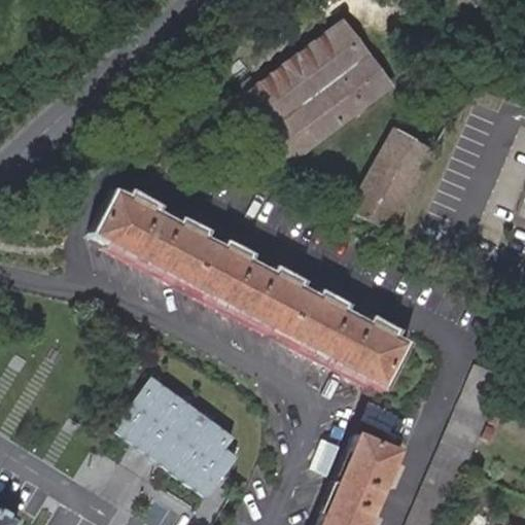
[(344,19),(237,96),(285,162),(392,84),(344,19)]
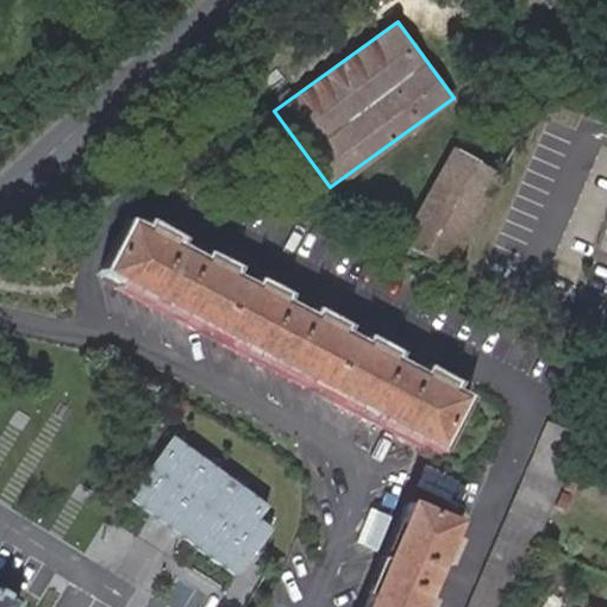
[(506,174),(454,145),(401,242),(454,270),(506,174)]
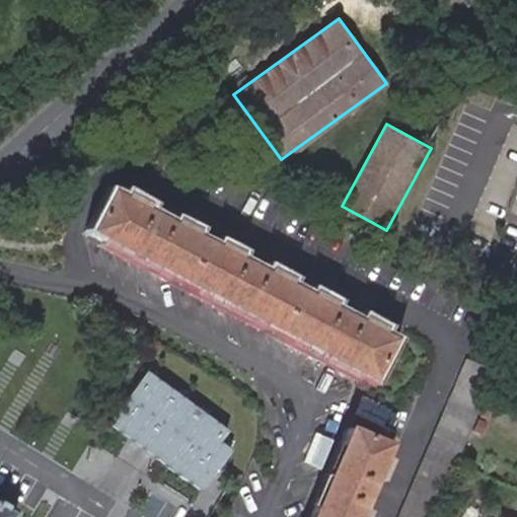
[(371,375),(392,336),(117,187),(95,226),(371,375)]
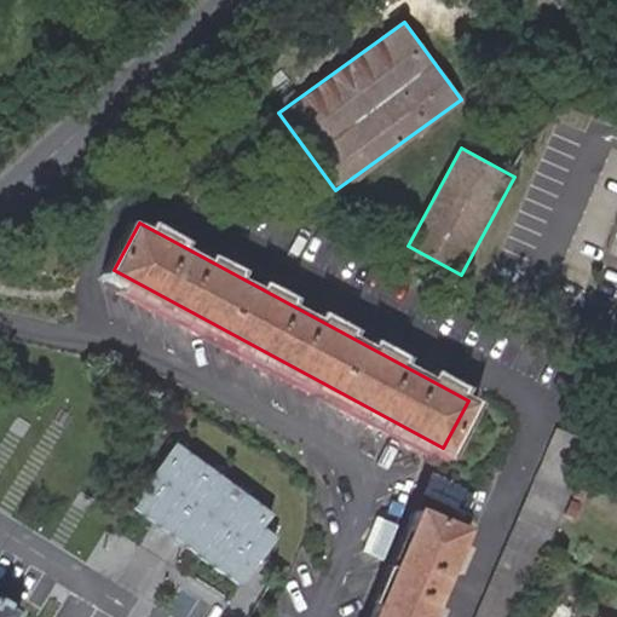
[(518,616),(593,442),(558,427),(476,616),(518,616)]
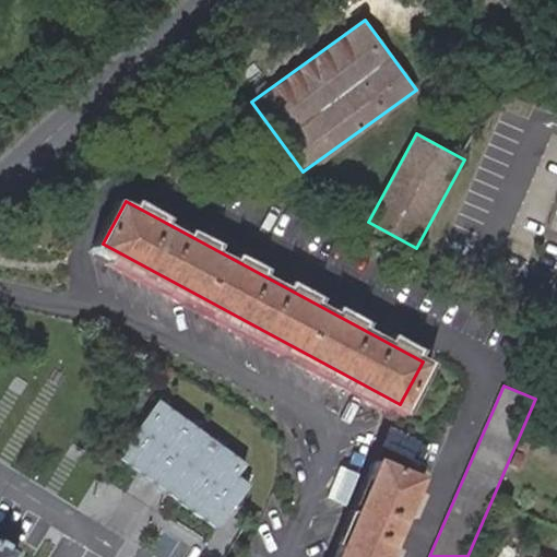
[(248,462),(160,398),(118,454),(156,482),(220,528),(229,514),(251,483),(239,474),(248,462)]
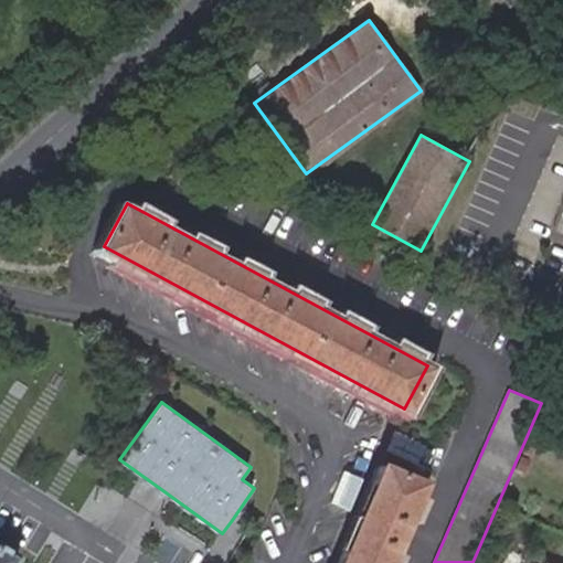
[(533,432),(518,466),(532,473),(546,437),(533,432)]
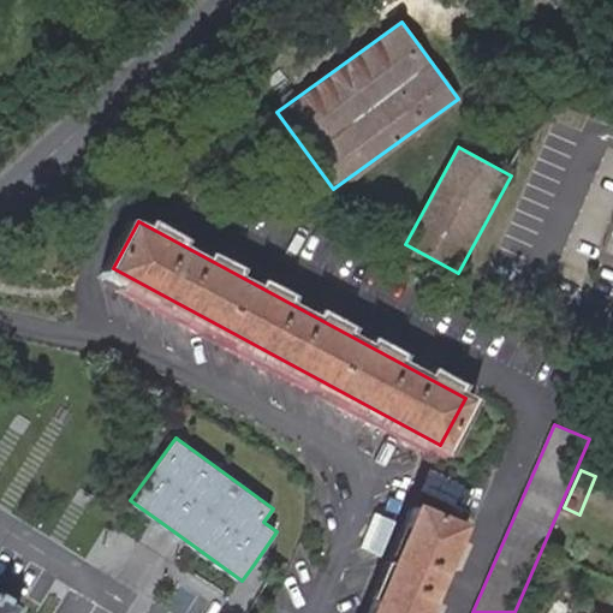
[(423,612),(460,528),(414,507),(368,612),(423,612)]
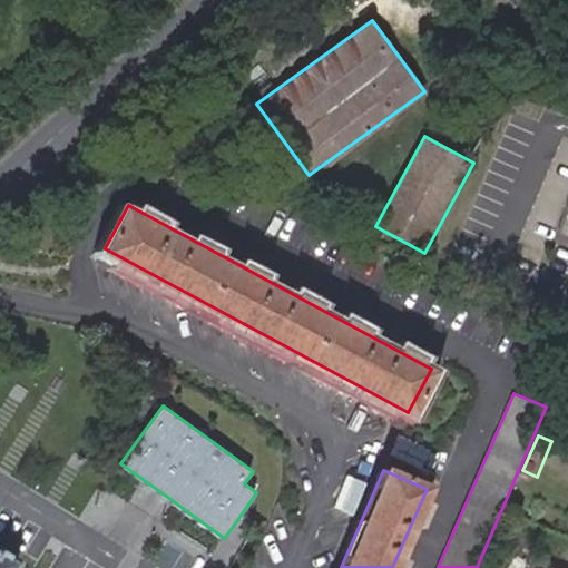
[(0,567),(10,567),(17,558),(0,547),(0,567)]
